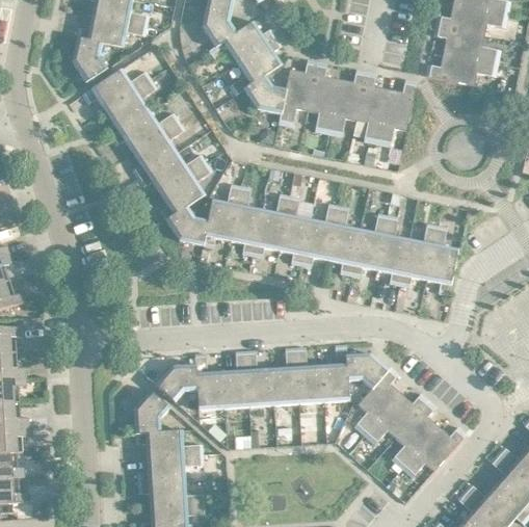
[(94,0),(95,0),(93,15),(148,26),(150,16),(131,12),(133,0),(94,0)]
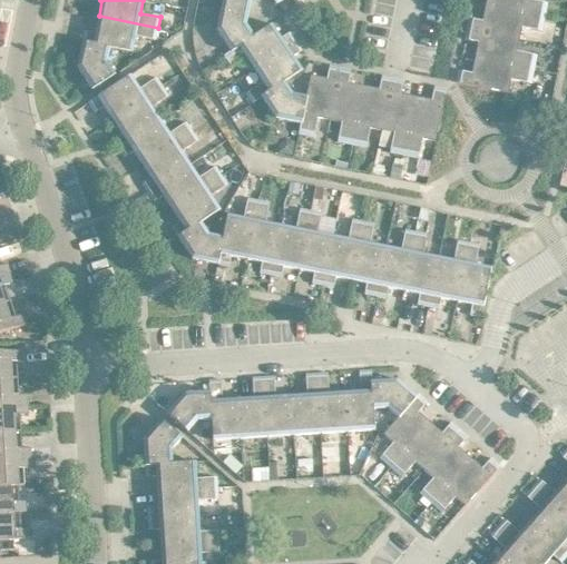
[(486,0),(486,5),(545,17),(547,2),(537,0),(486,0)]
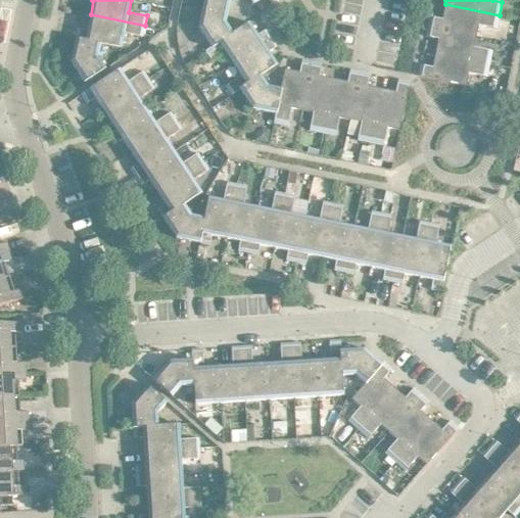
[(199,27),(211,46),(213,47),(234,33),(233,32),(227,21),(229,7),(203,2),(199,27)]
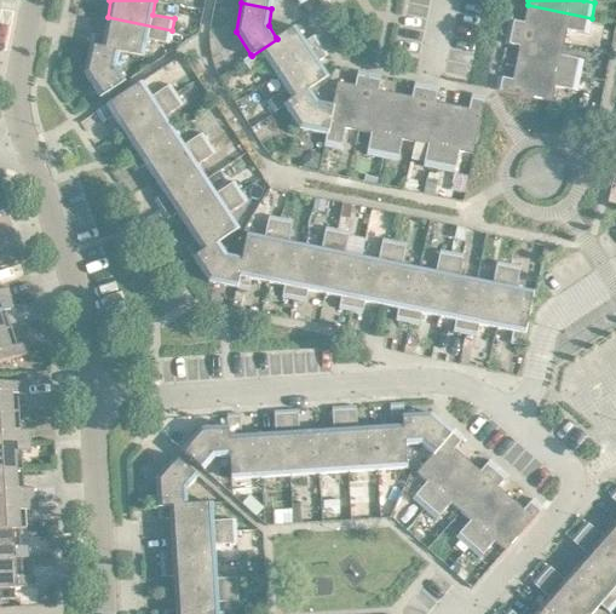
[(510,18),(507,30),(564,42),(568,29),(588,33),(592,18),(528,5),(524,22),(510,18)]
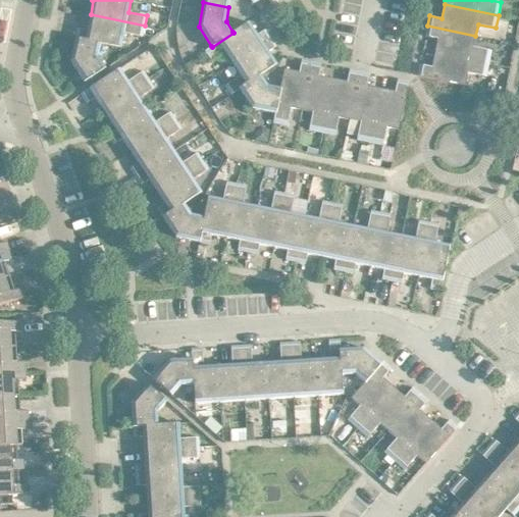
[(78,27),(75,37),(101,42),(101,43),(121,47),(124,32),(143,36),(145,26),(91,14),(88,29),(78,27)]
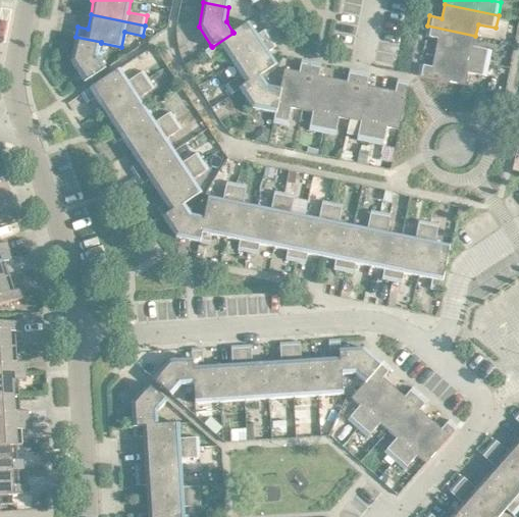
[(224,50),(232,62),(271,37),(266,28),(258,34),(249,20),(232,32),(234,33),(212,47),(211,46),(203,51),(209,60),(224,50)]
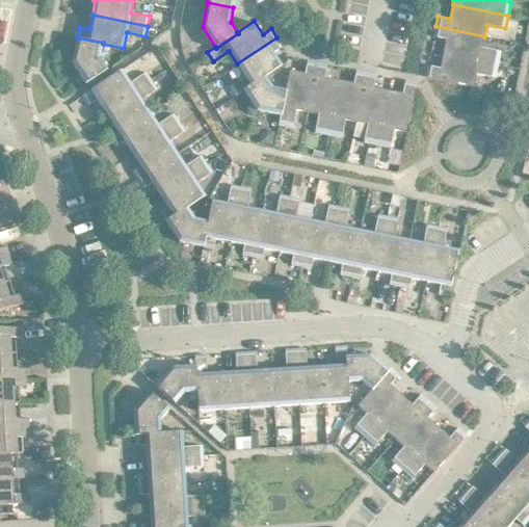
[(446,38),(443,53),(498,64),(501,51),(482,47),(484,36),(435,26),(433,36),(446,38)]
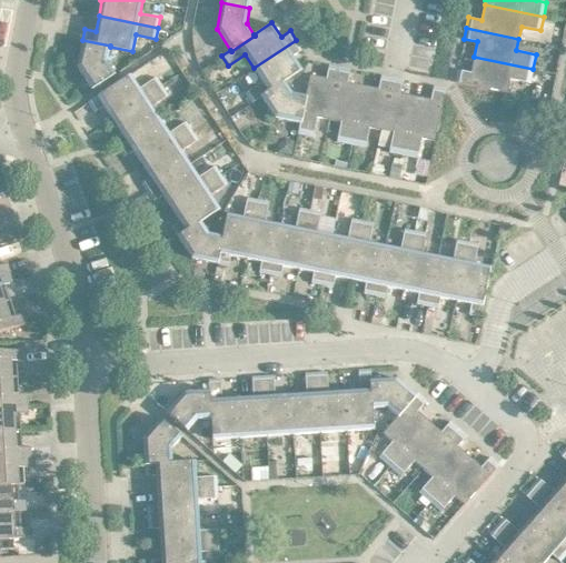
[(110,46),(82,40),(78,66),(92,88),(116,73),(107,60),(110,47),(110,46)]
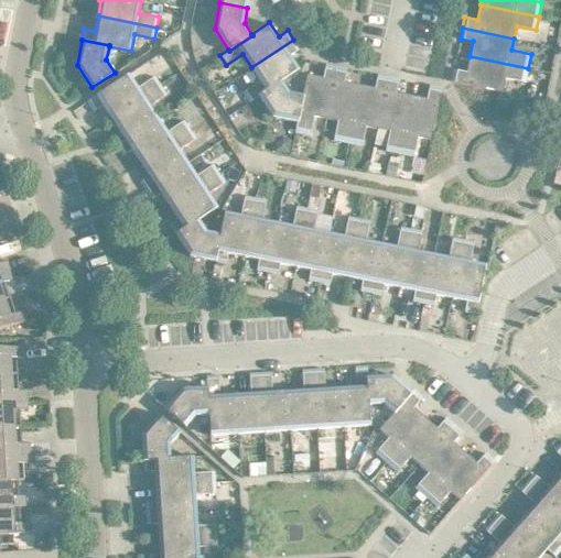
[(250,101),(259,95),(258,95),(282,79),(300,68),(291,54),(300,48),(293,40),(251,67),(260,80),(244,91),(250,101)]
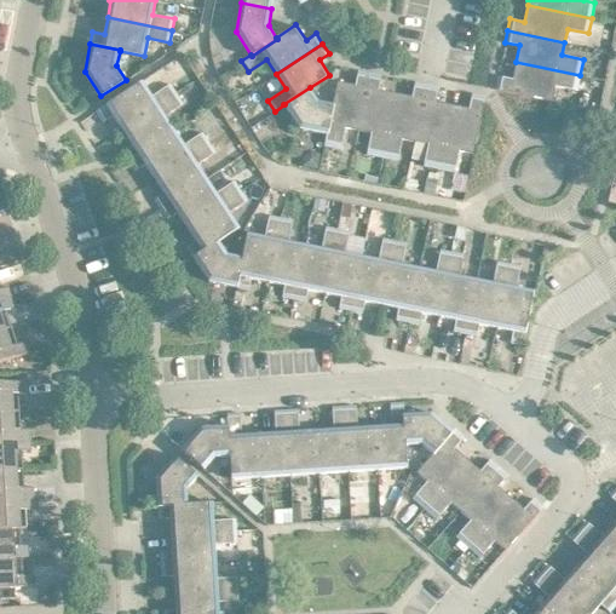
[(580,75),(516,62),(513,79),(499,75),(495,89),(553,99),(556,86),(577,90),(580,75)]
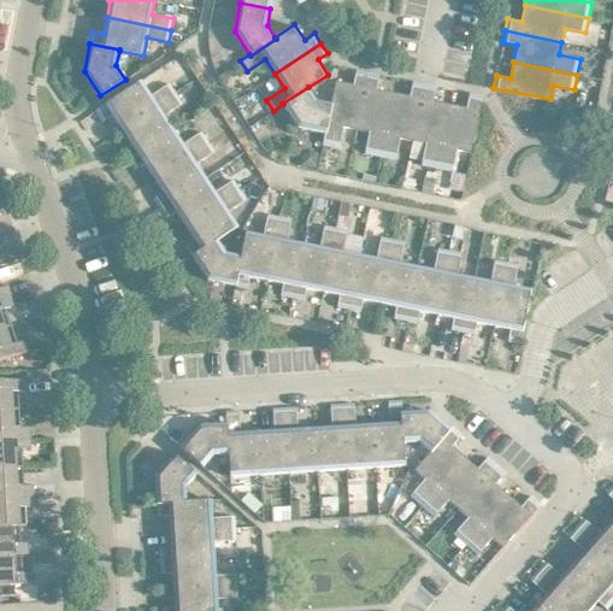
[(343,125),(357,129),(369,72),(357,70),(354,83),(336,80),(331,103),(332,103),(326,133),(325,133),(323,144),(340,147),(343,125)]
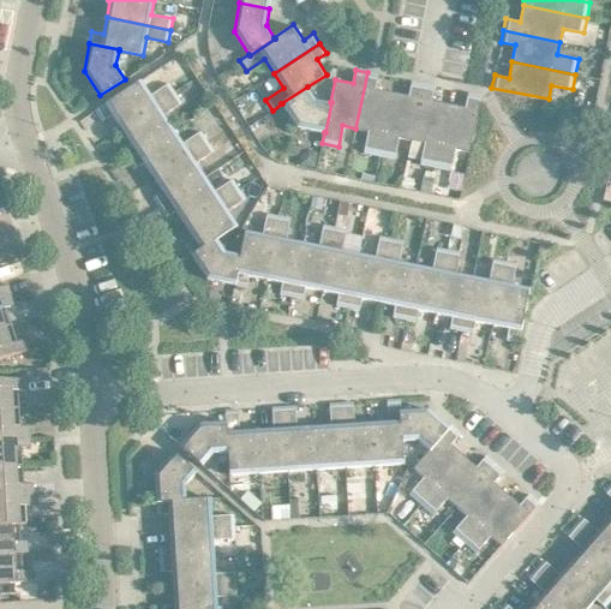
[(364,151),(379,155),(393,91),(376,88),(378,73),(367,72),(355,129),(369,131),(364,151)]
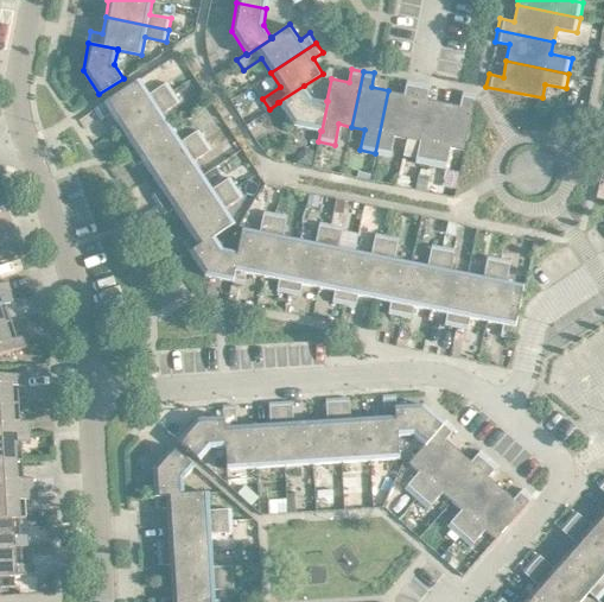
[(110,112),(120,126),(173,90),(167,81),(150,93),(139,78),(94,108),(101,119),(110,112)]
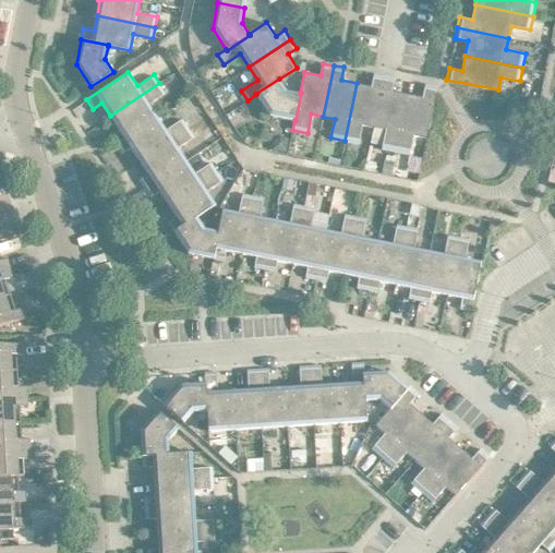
[(363,124),(374,127),(385,75),(374,73),(372,86),(357,83),(345,141),(359,144),(363,124)]
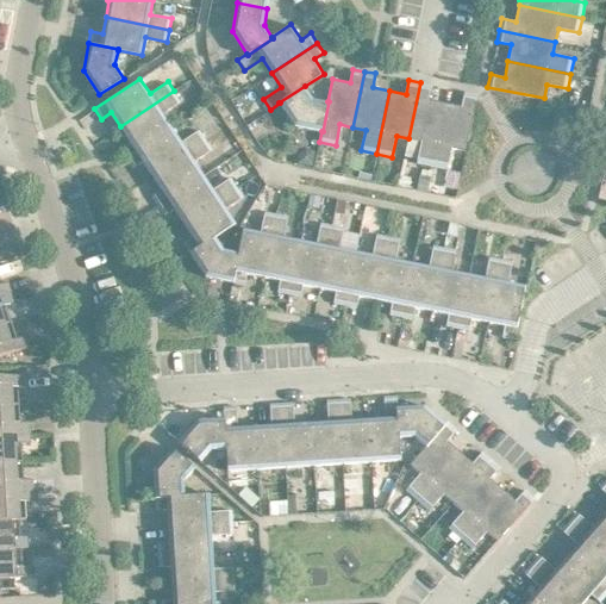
[(417,162),(432,166),(445,103),(429,99),(431,85),(420,82),(408,138),(422,141),(417,162)]
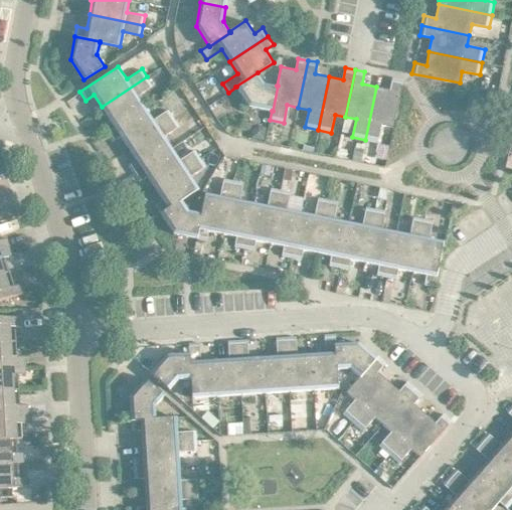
[(249,107),(272,111),(273,111),(278,86),(277,86),(265,83),(258,72),(235,87),(236,87),(249,107)]
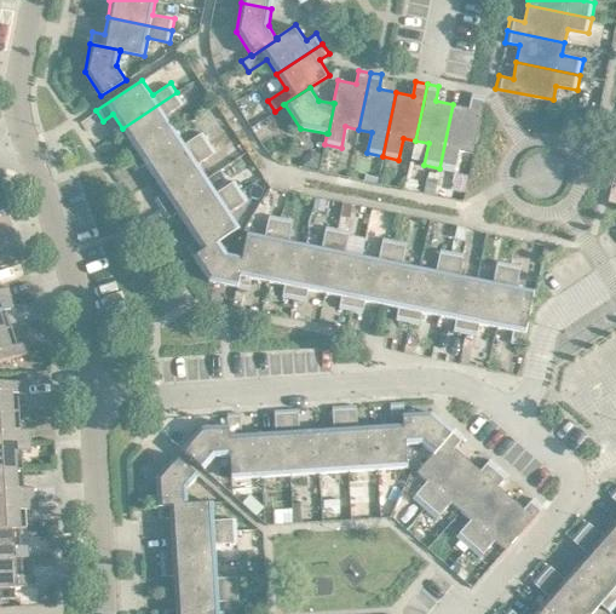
[(122,150),(128,160),(174,130),(165,115),(183,103),(177,92),(122,128),(132,143),(122,150)]
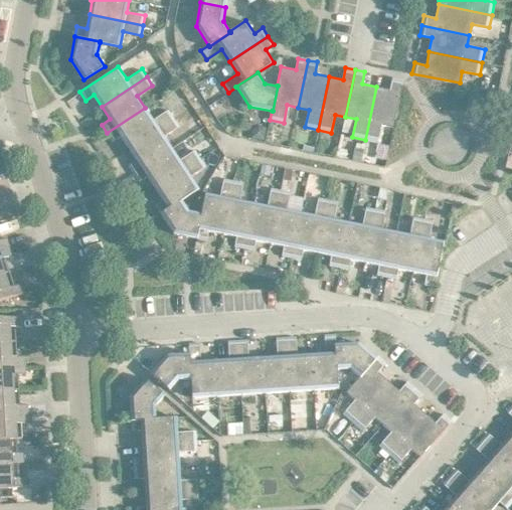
[(376,87),(365,140),(378,142),(382,125),(393,127),(403,79),(392,77),(390,90),(376,87)]
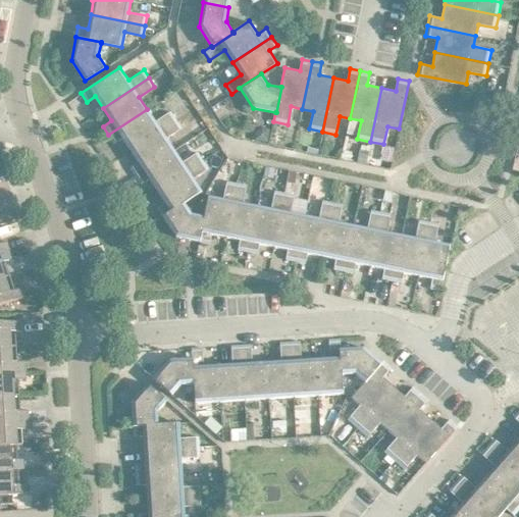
[(122,138),(131,149),(176,119),(170,110),(155,120),(147,109),(108,135),(114,143),(122,138)]
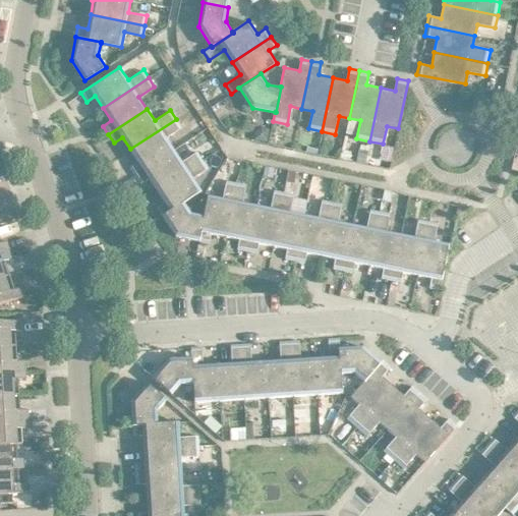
[(129,166),(135,175),(174,150),(166,137),(181,127),(176,119),(130,149),(137,161),(129,166)]
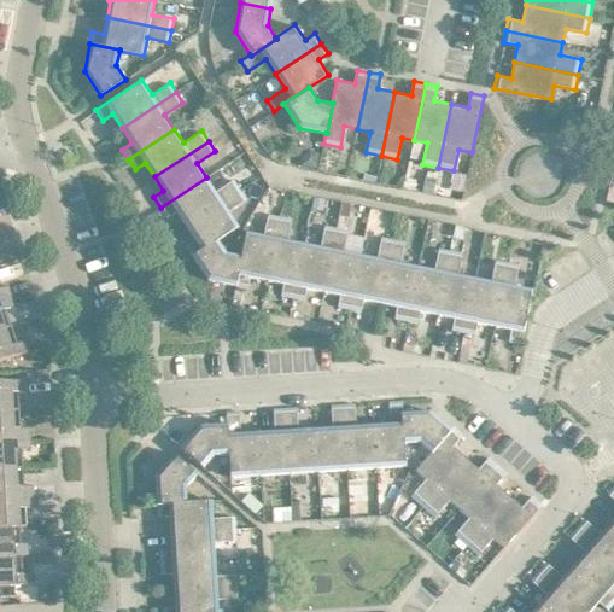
[(303,157),(302,164),(316,168),(320,152),(310,150),(303,157)]
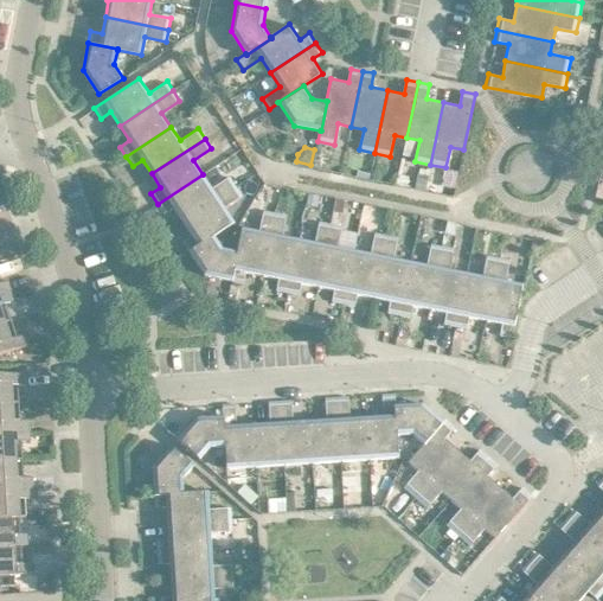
[(417,173),(415,189),(427,191),(429,176),(417,173)]
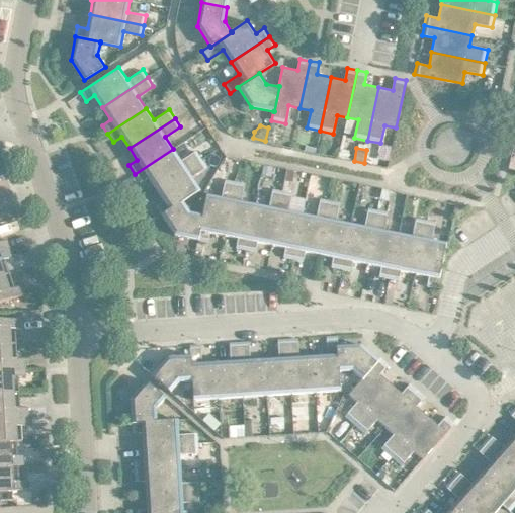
[(148,177),(156,188),(201,158),(196,150),(181,160),(173,149),(135,174),(140,182),(148,177)]
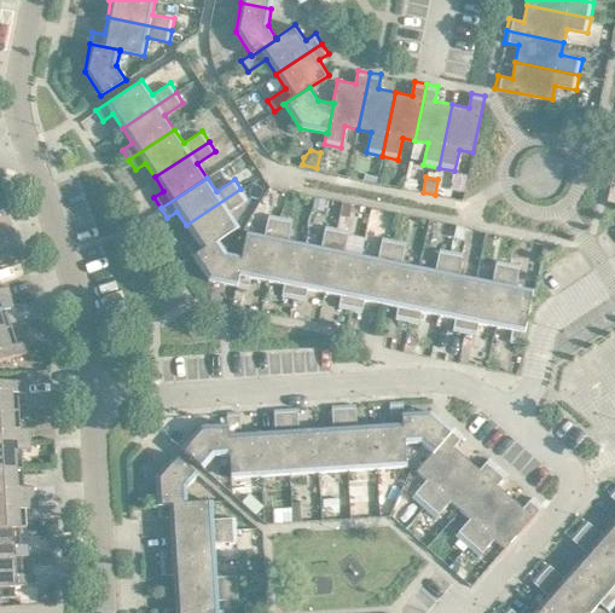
[(186,246),(192,256),(218,240),(219,241),(239,226),(228,212),(247,200),(241,189),(186,225),(196,240),(186,246)]
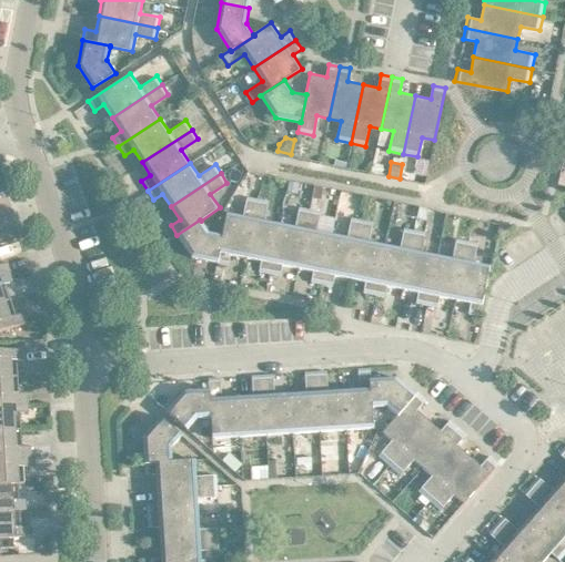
[(289,181),(288,191),(299,192),(300,182),(289,181)]
